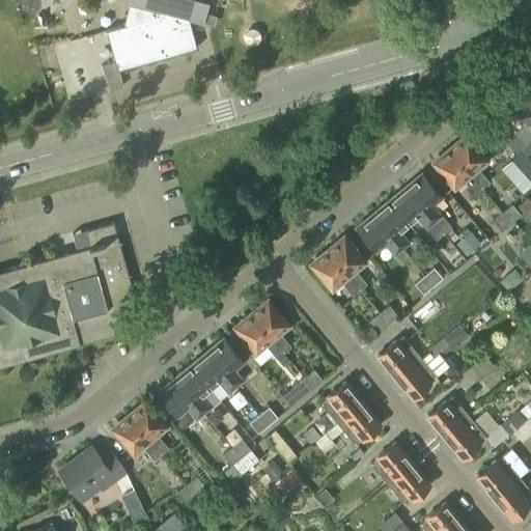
[(206,2),(197,0),(130,0),(123,25),(105,30),(114,62),(101,65),(108,90),(122,86),(118,71),(196,49),(189,20),(201,23),(206,2)]
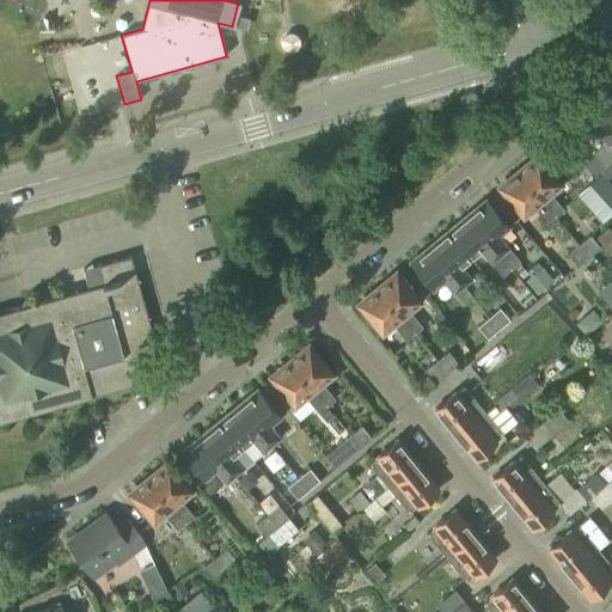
[(605,141),(593,153),(605,166),(611,158),(611,96),(611,95),(585,116),(600,133),(610,122),(611,124),(611,144),(610,146),(605,141)]
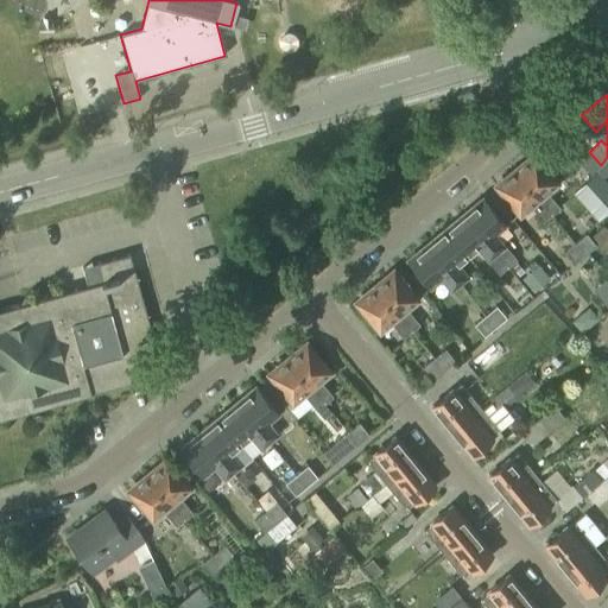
[(580,165),(590,177),(597,171),(596,170),(601,165),(590,154),(580,165)]
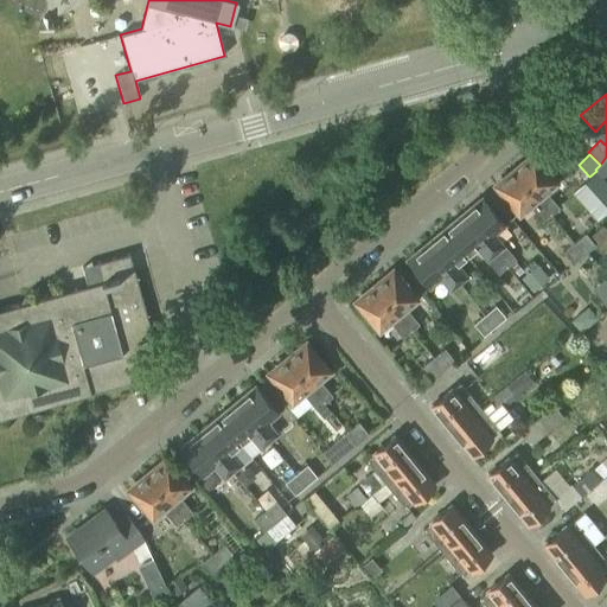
[(513,171),(550,215),(557,208),(544,191),(554,183),(532,155),(513,171)]
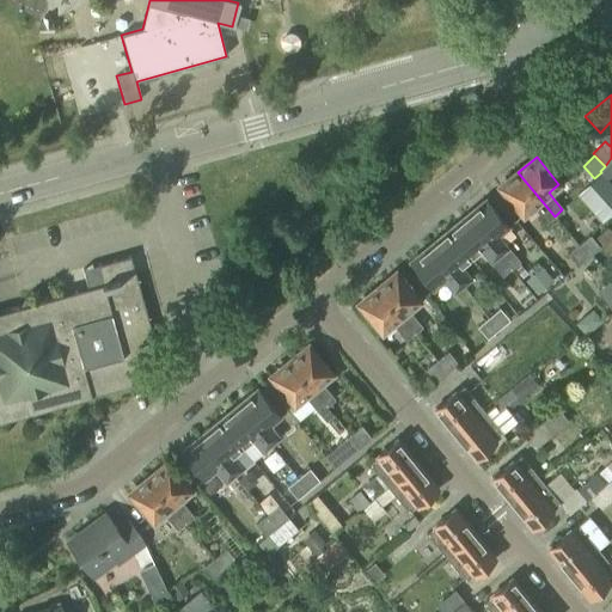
[(555,216),(518,172),(500,188),(522,214),(532,206),(546,222),(555,216)]
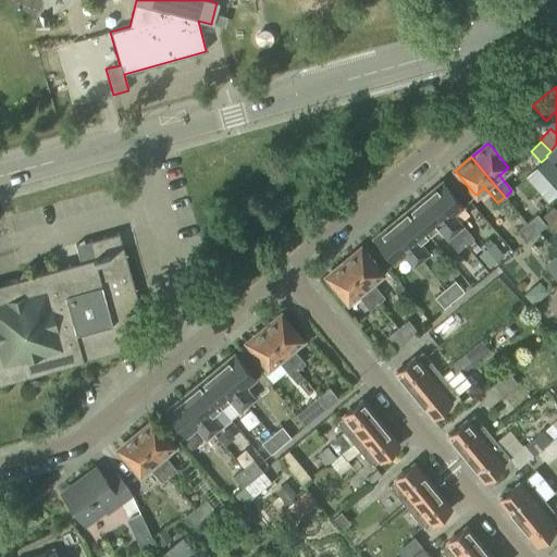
[(556,193),(556,168),(547,157),(524,177),(547,202),(556,193)]
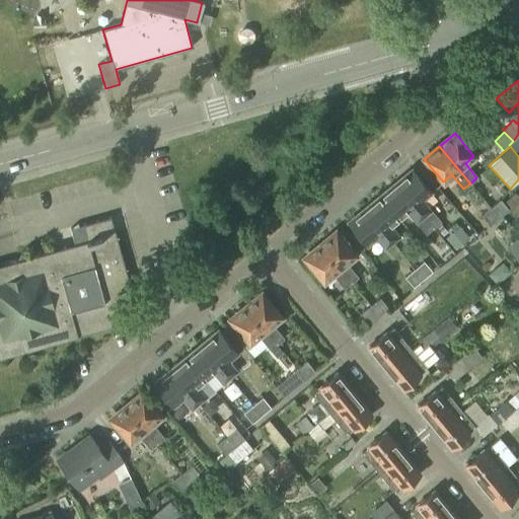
[(413,168),(396,182),(425,217),(432,211),(430,209),(422,200),(432,192),(413,168)]
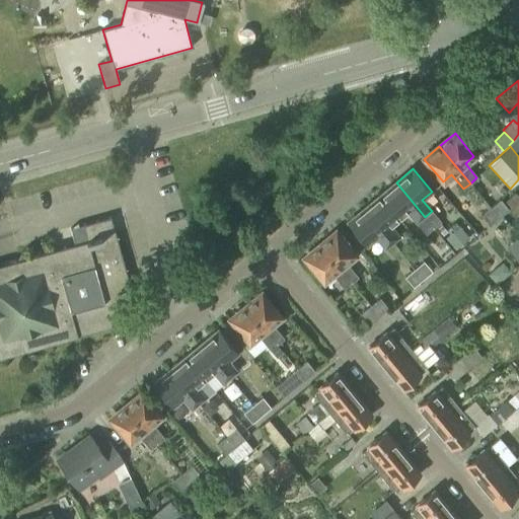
[(396,182),(380,196),(398,218),(408,211),(415,221),(417,223),(425,217),(396,182)]
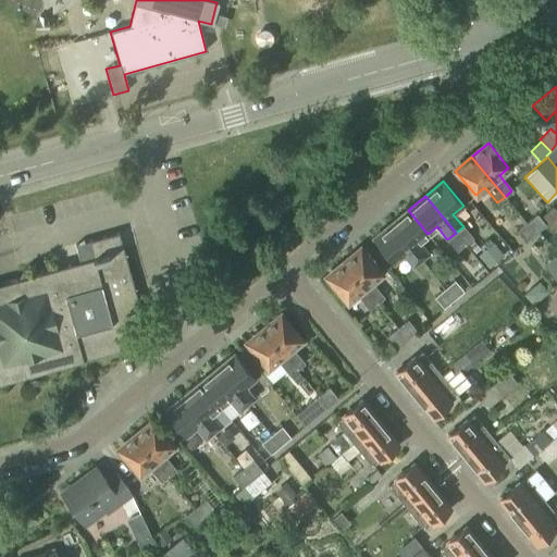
[(543,219),(555,233),(556,231),(556,210),(555,208),(543,219)]
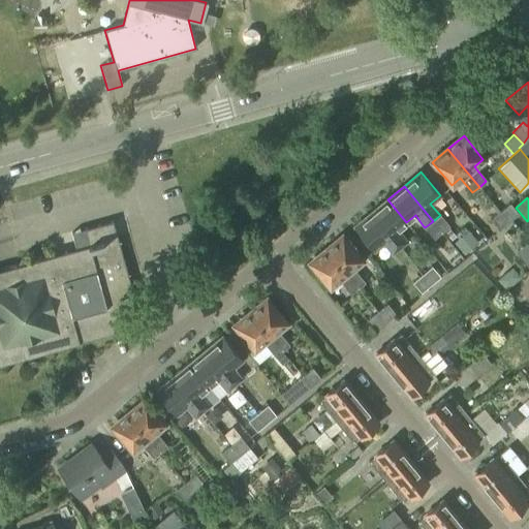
[(406,222),(387,199),(371,213),(398,246),(406,240),(398,230),(406,222)]
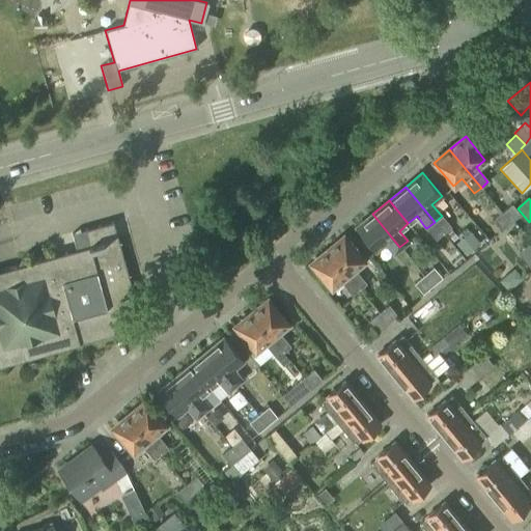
[(502,212),(510,223),(520,215),(511,204),(502,212)]
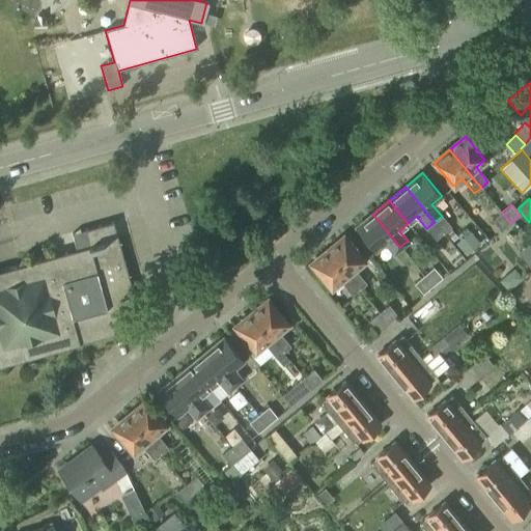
[(510,223),(502,212),(492,220),(501,230),(510,223)]
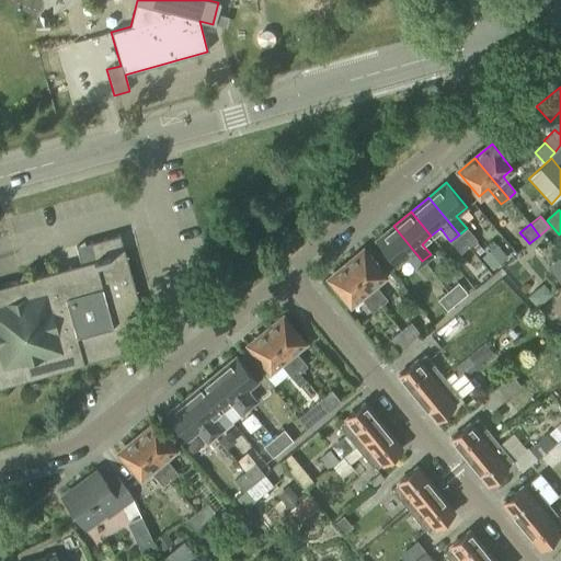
[(422,261),(393,226),(376,241),(396,265),(407,256),(415,266),(422,261)]
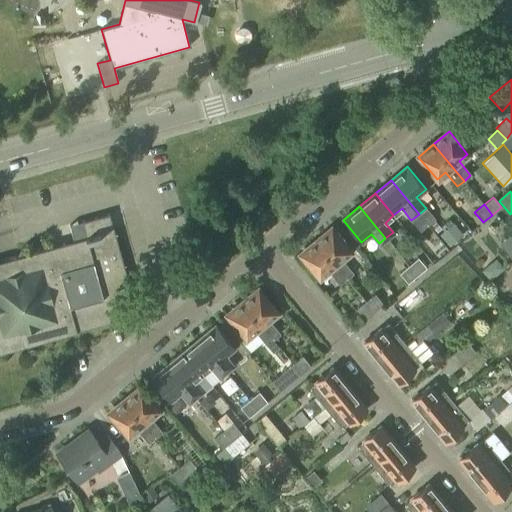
[(426,208),(419,214),(420,217),(427,225),(435,219),(428,211),(426,208)]
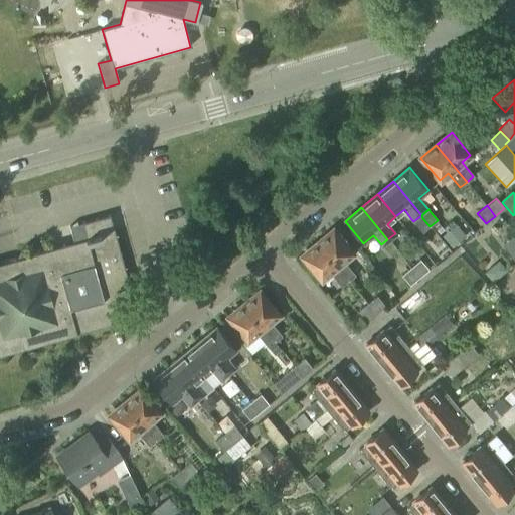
[(421,215),(413,221),(415,224),(421,232),(430,226),(422,218),(421,215)]
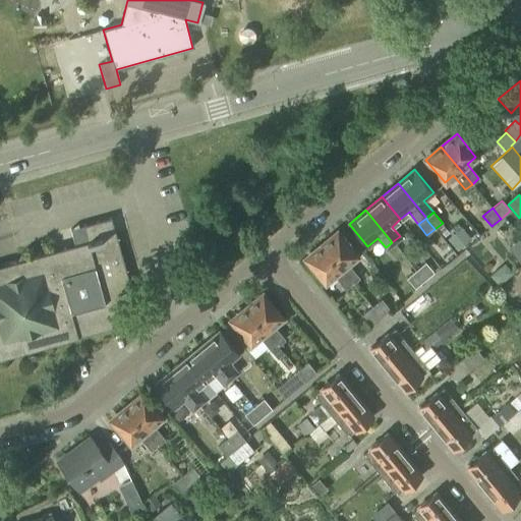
[(461,230),(448,240),(456,250),(474,236),(467,227),(462,231),(461,230)]
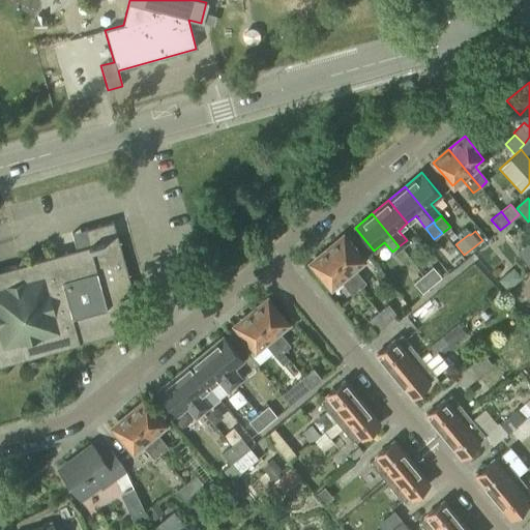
[(0,364),(4,363),(30,356),(40,354),(50,359),(54,350),(129,329),(142,326),(116,233),(115,233),(116,238),(29,262),(22,258),(17,266),(0,270),(0,364)]
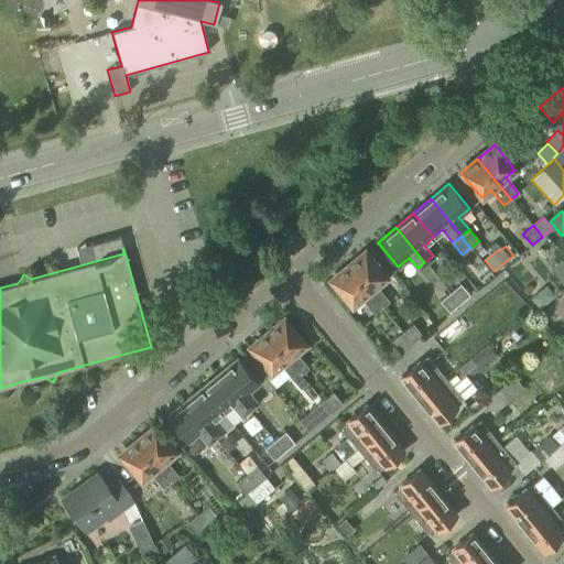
[(348,267),(377,302),(384,295),(377,285),(386,278),(365,252),(348,267)]
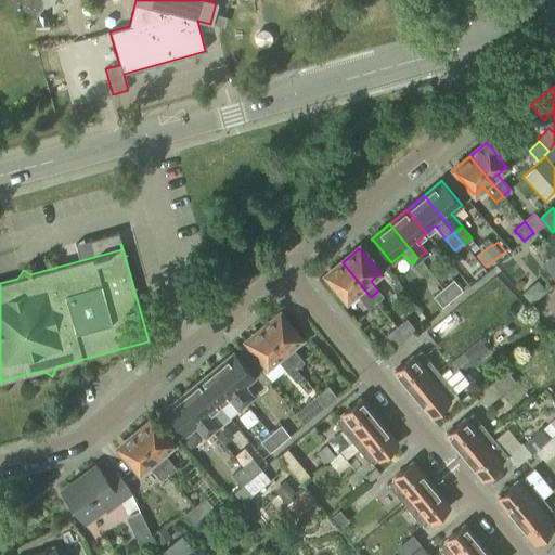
[(534,259),(551,279),(554,274),(554,257),(547,248),(534,259)]
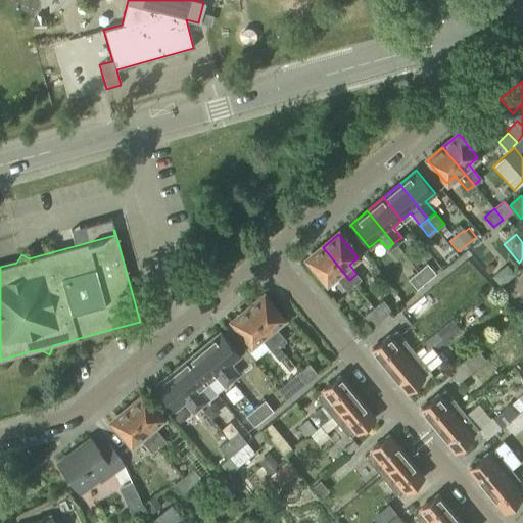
[(349,280),(323,247),(307,259),(327,283),(335,277),(342,286),(349,280)]
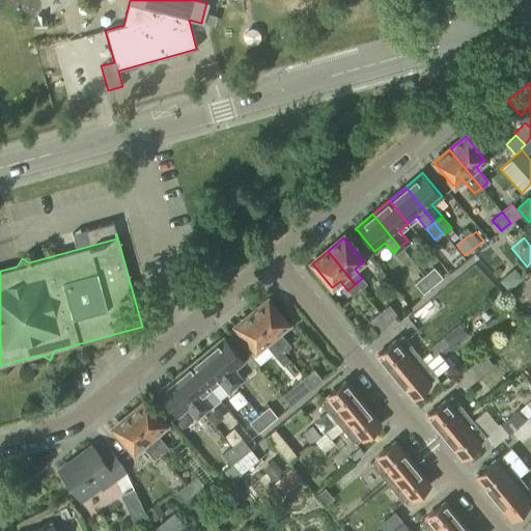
[(432,268),(423,276),(432,286),(442,278),(432,268)]
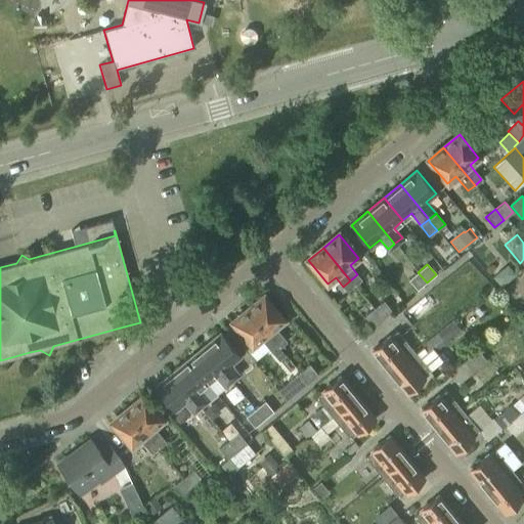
[(501,287),(510,279),(501,271),(494,277),(501,287)]
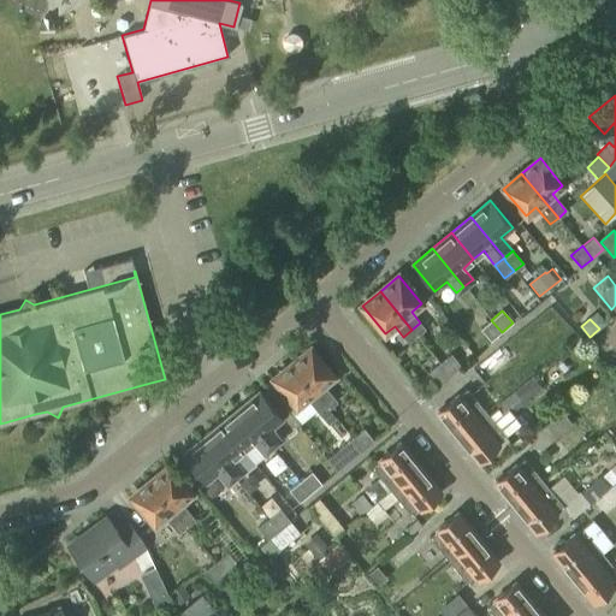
[(502,332),(491,320),(480,329),(490,342),(502,332)]
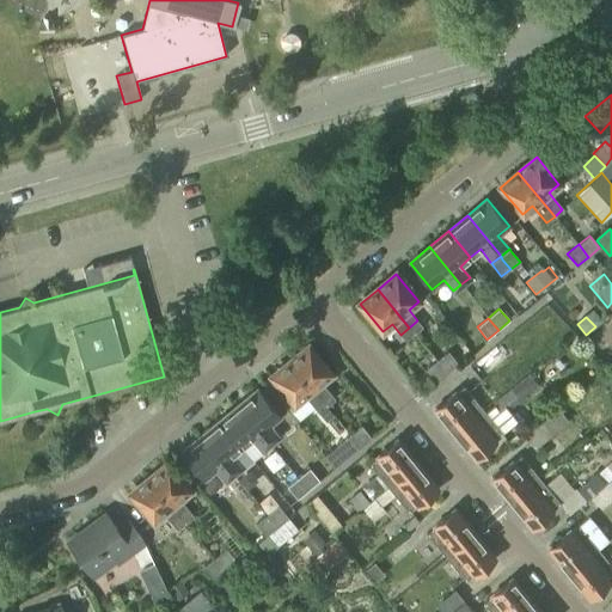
[(308,347),(291,362),(322,401),(330,393),(320,383),(331,374),(308,347)]
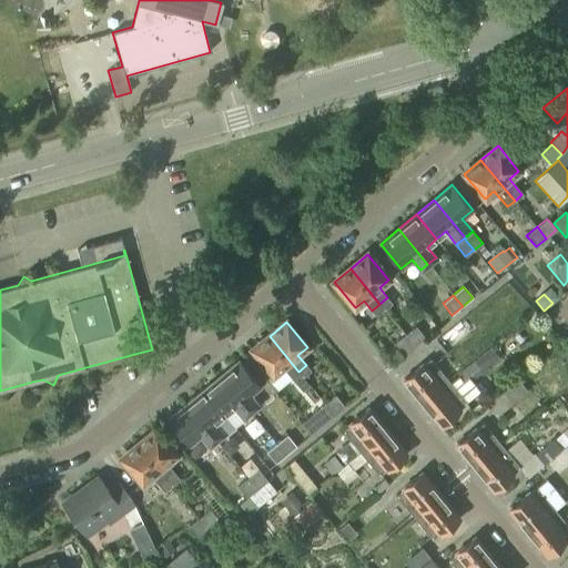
[(405,334),(414,346),(425,337),(415,326),(405,334)]
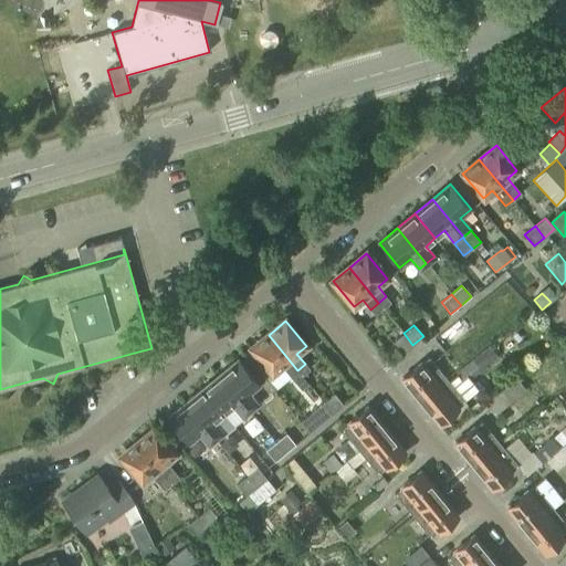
[(412,345),(404,333),(392,342),(402,353),(412,345)]
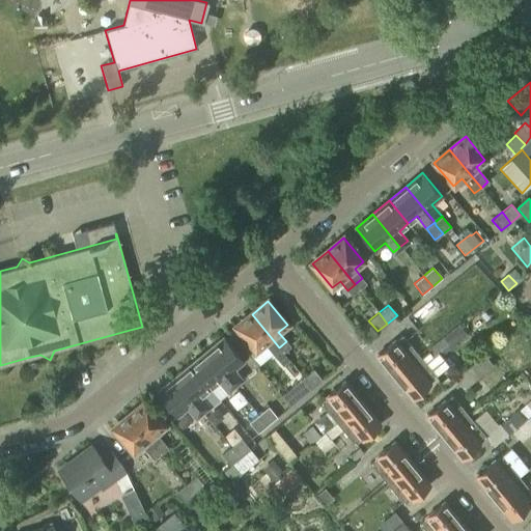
[(279,347),(252,314),(235,327),(256,351),(263,343),(272,353),(279,347)]
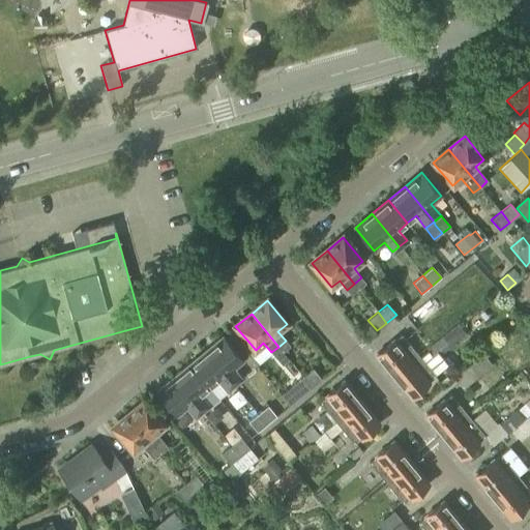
[(442,336),(427,349),(435,359),(451,347),(460,340),(450,329),(442,336)]
